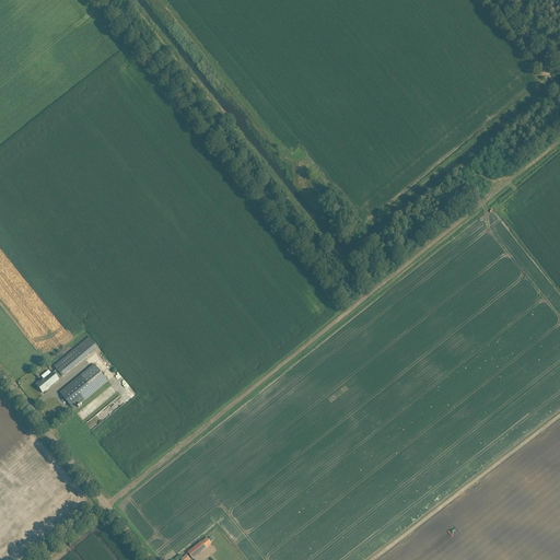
[(49,350),(54,356),(65,348),(60,342),(49,350)]
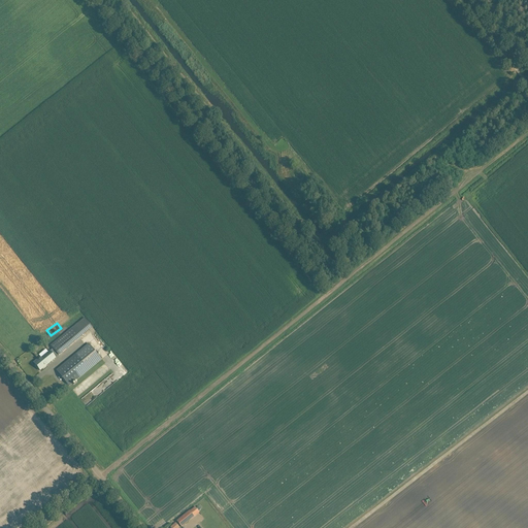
[(51,345),(59,356),(79,338),(71,328),(51,345)]
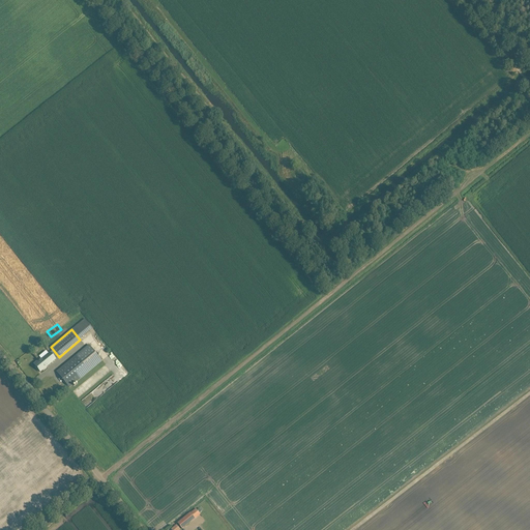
[(57,372),(69,387),(101,361),(89,345),(57,372)]
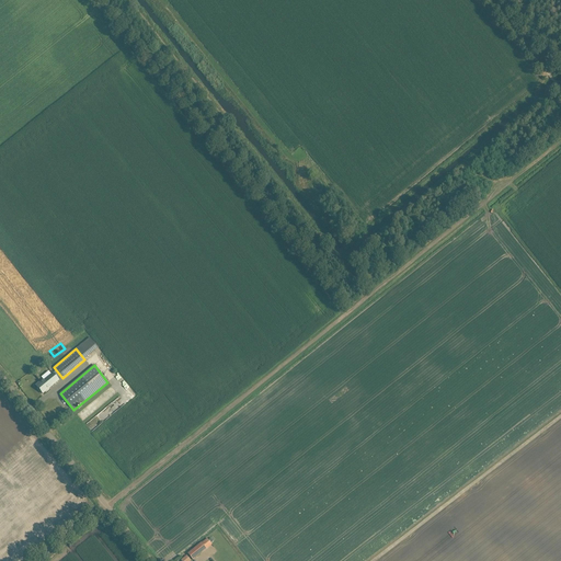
[(44,379),(36,386),(43,393),(59,380),(54,375),(45,381),(44,379)]
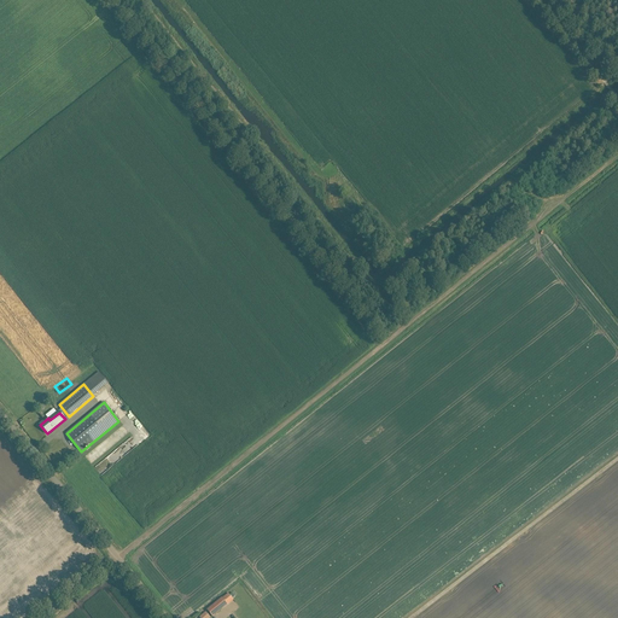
[(208,610),(213,617),(245,593),(239,586),(208,610)]
